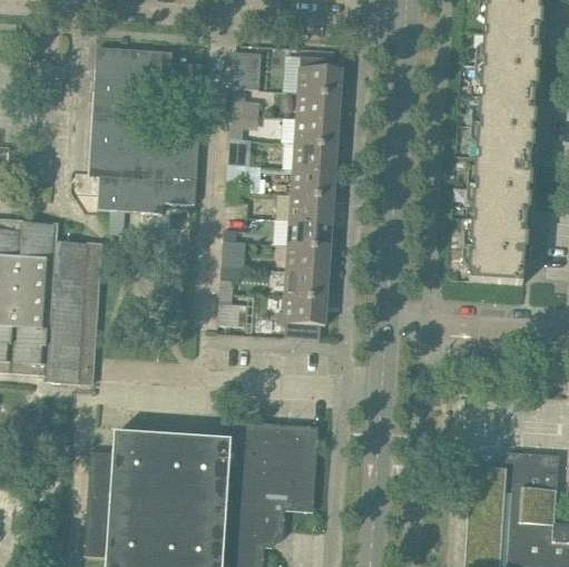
[(488,0),(470,281),(523,284),(541,0),(488,0)]
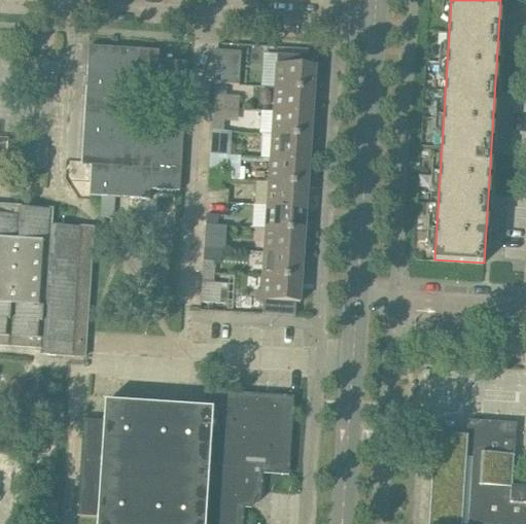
[(160,48),(90,44),(82,163),(93,164),(91,193),(150,197),(150,187),(179,188),(180,188),(184,129),(125,126),(128,86),(186,91),(188,60),(159,59),(160,48)]
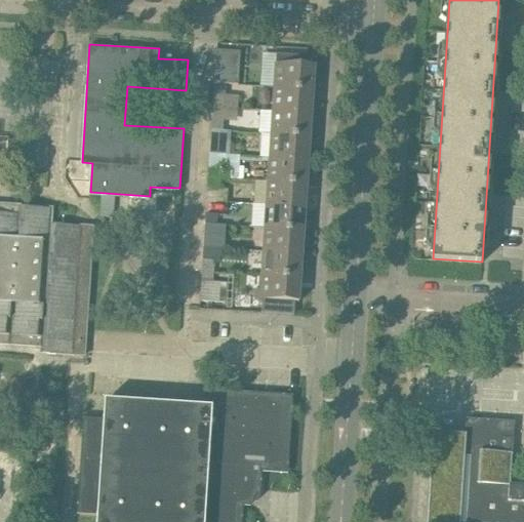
[(215,81),(227,82),(237,83),(239,52),(218,51),(215,81)]
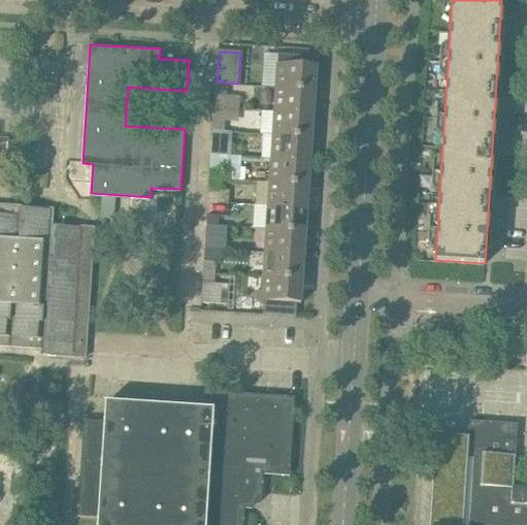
[(278,53),(277,61),(276,86),(316,89),(317,64),(313,64),(314,55),(278,53)]
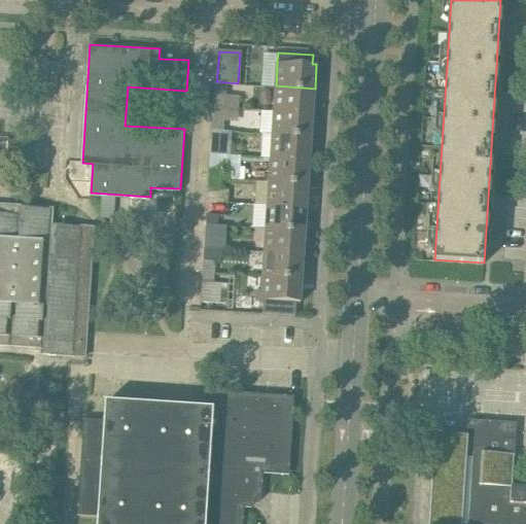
[(228,82),(216,81),(216,93),(226,94),(228,82)]
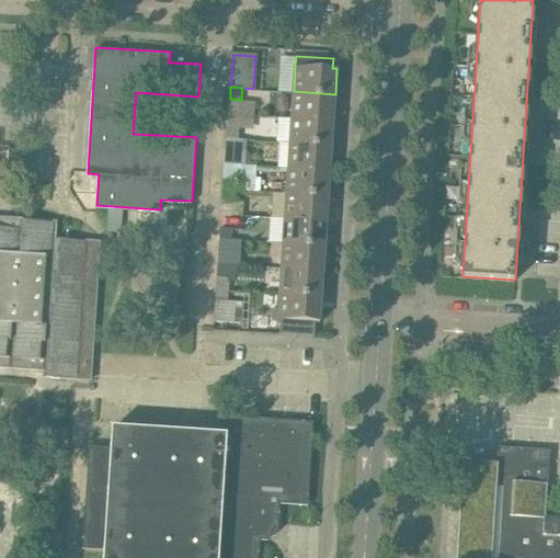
[(292,116),(333,118),(335,94),(294,91),(292,116)]
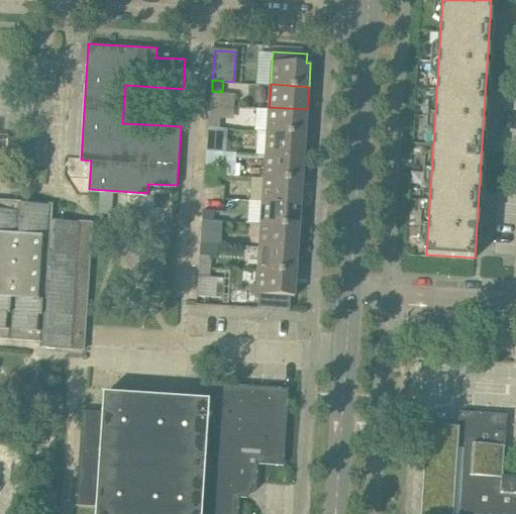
[(306,132),(307,109),(269,107),(268,130),(306,132)]
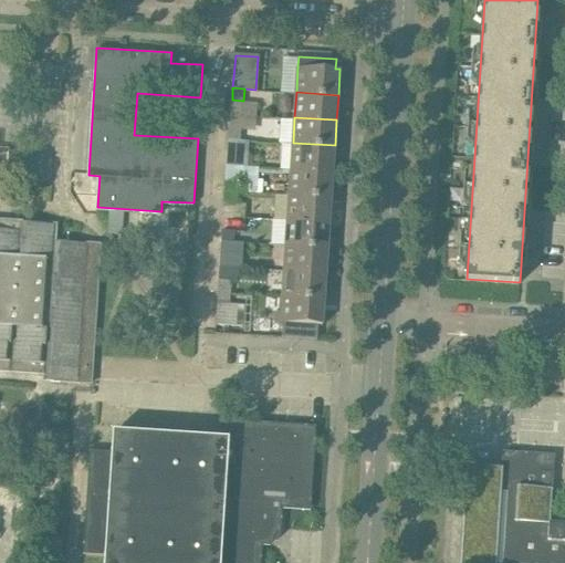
[(230,126),(229,138),(241,138),(242,127),(230,126)]
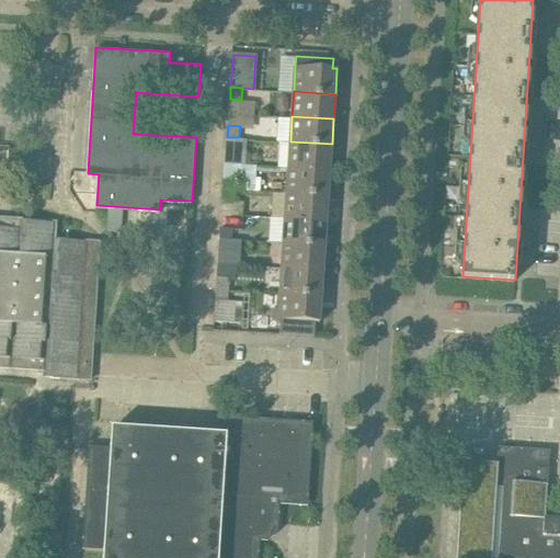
[(239,137),(227,137),(227,148),(238,149),(239,137)]
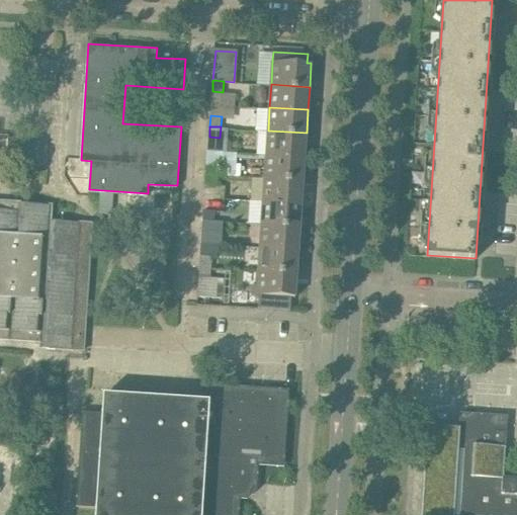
[(305,156),(307,133),(268,131),(266,154),(305,156)]
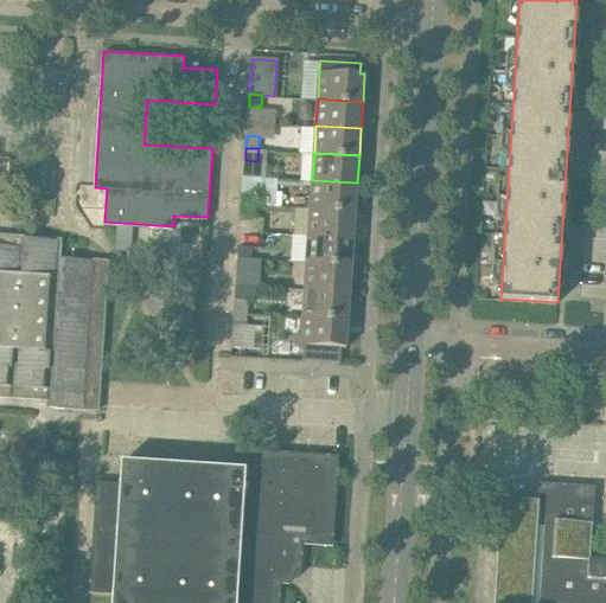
[(262,177),(244,175),(243,190),(255,191),(255,204),(260,204),(262,177)]
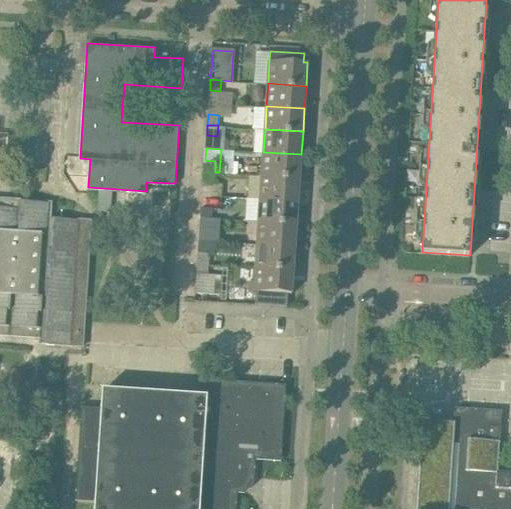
[(301,154),(263,152),(262,175),(300,177),(301,154)]
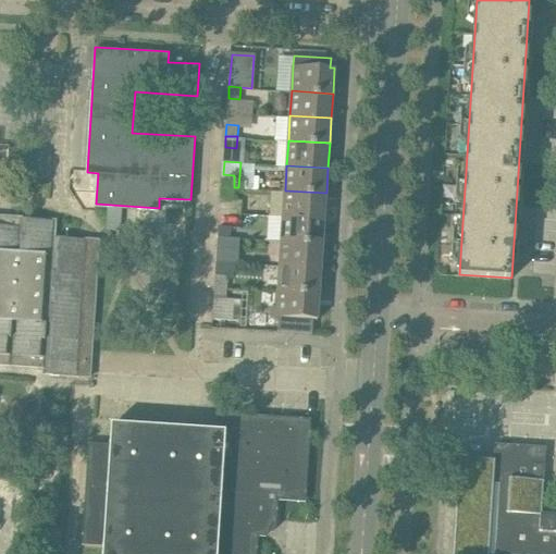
[(234,175),(223,174),(222,186),(234,187),(234,175)]
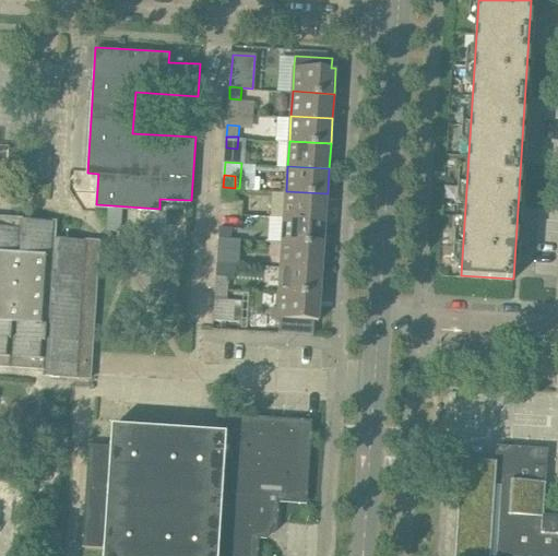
[(235,188),(223,187),(222,199),(234,200),(235,188)]
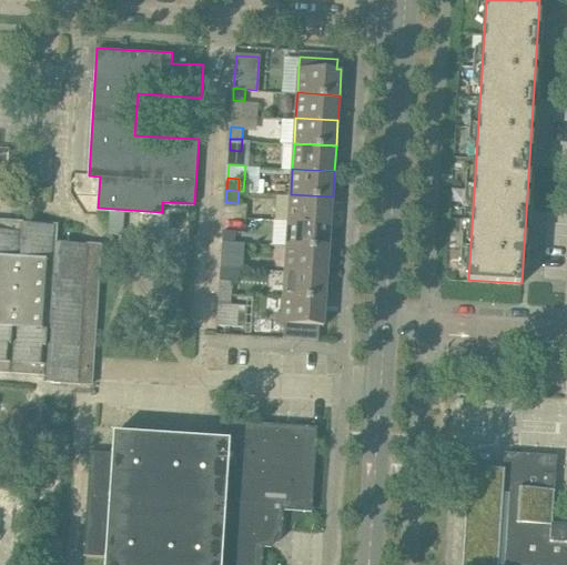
[(331,222),(333,197),(291,194),(289,220),(331,222)]
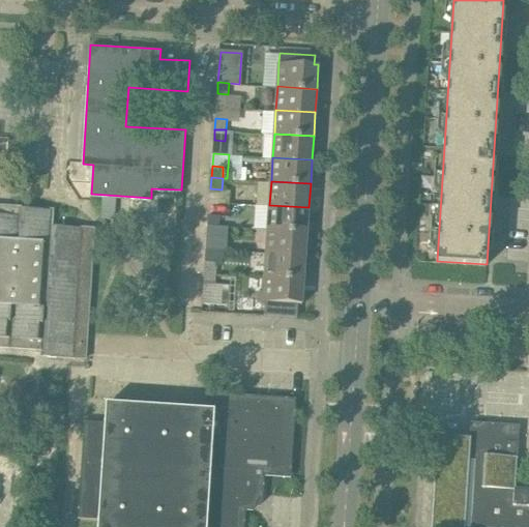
[(268,228),(307,231),(309,207),(269,205),(268,228)]
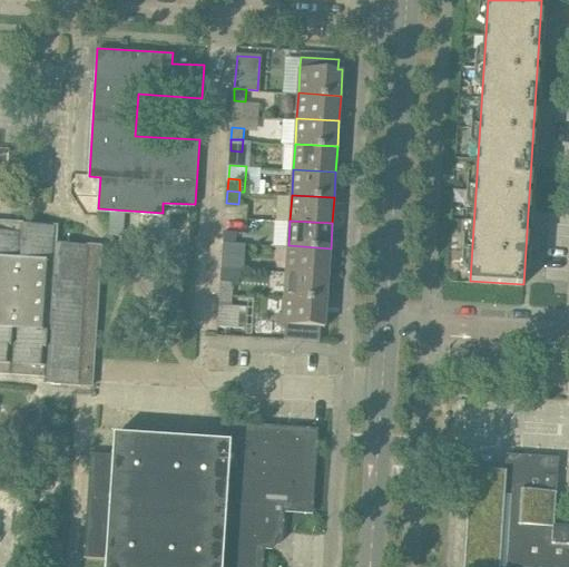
[(0,371),(46,374),(46,381),(81,383),(92,383),(94,357),(101,245),(90,244),(56,242),(57,225),(20,222),(20,231),(0,230),(0,371)]
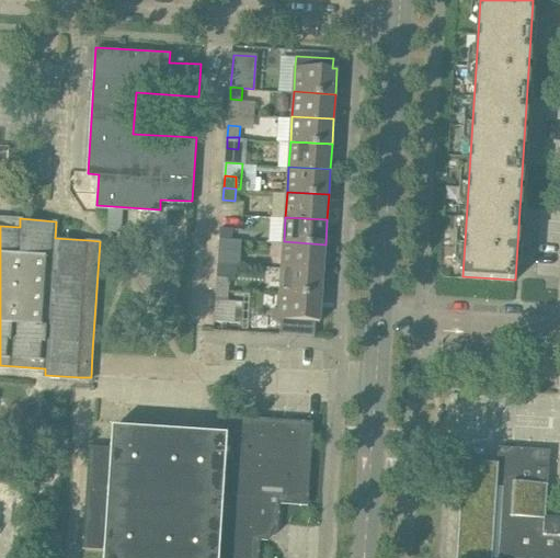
[(221,226),(220,238),(231,238),(232,227),(221,226)]
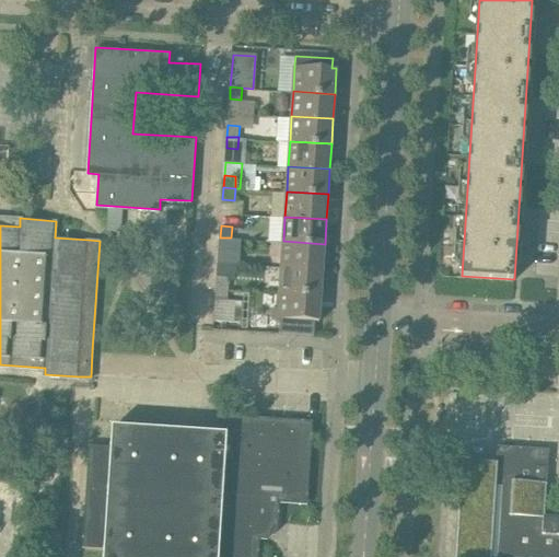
[(231,238),(220,238),(219,248),(231,248),(231,238)]
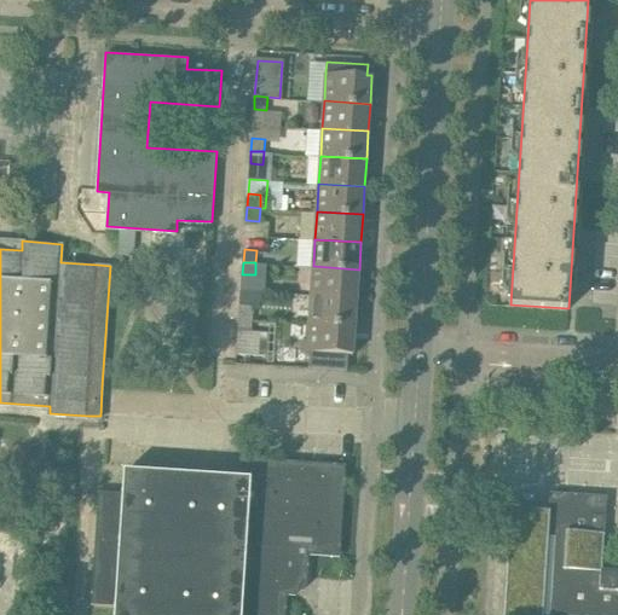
[(357,297),(359,270),(313,266),(311,294),(357,297)]
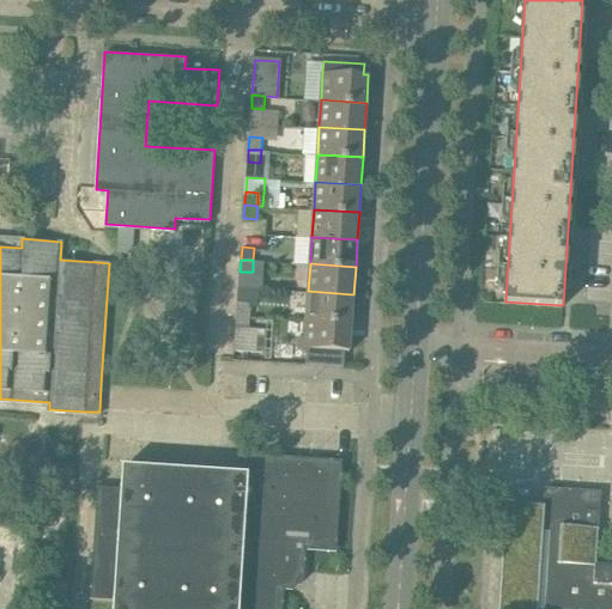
[(307,318),(352,321),(353,294),(308,291),(307,318)]
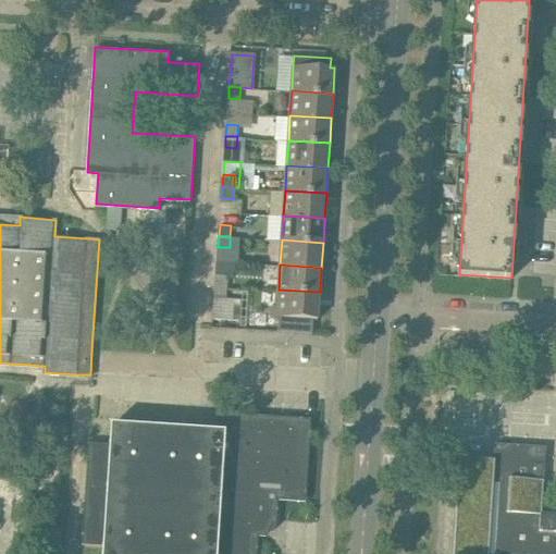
[(215,285),(226,286),(227,274),(215,273),(215,285)]
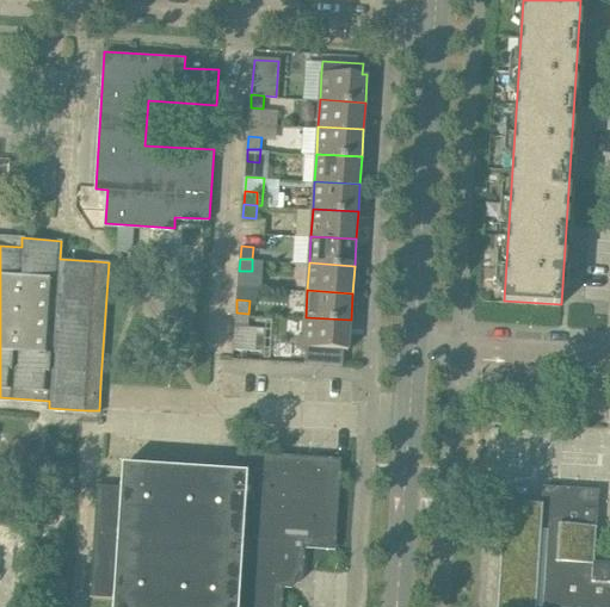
[(248,314),(236,313),(234,347),(263,350),(264,327),(247,326),(248,314)]
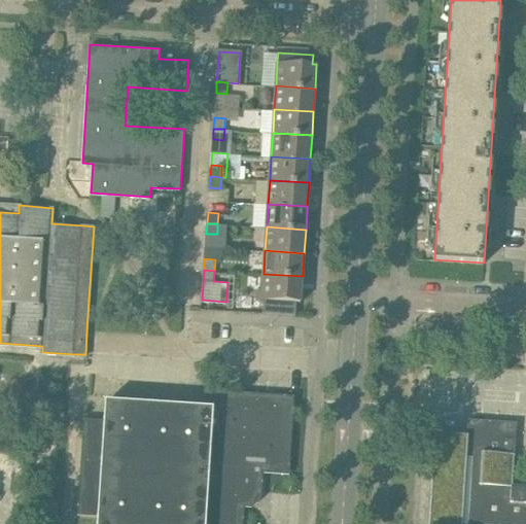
[(303,276),(264,274),(261,298),(301,301),(303,276)]
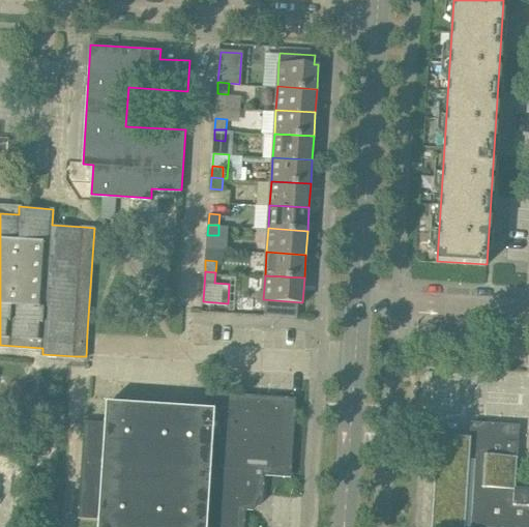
[(252,394),(208,391),(206,409),(107,403),(106,421),(85,420),(84,421),(87,421),(82,516),(79,516),(78,517),(99,518),(98,526),(241,526),(243,502),(251,503),(257,497),(259,471),(288,473),(292,421),(295,422),(296,398),(283,397),(283,398),(252,396),(252,394)]
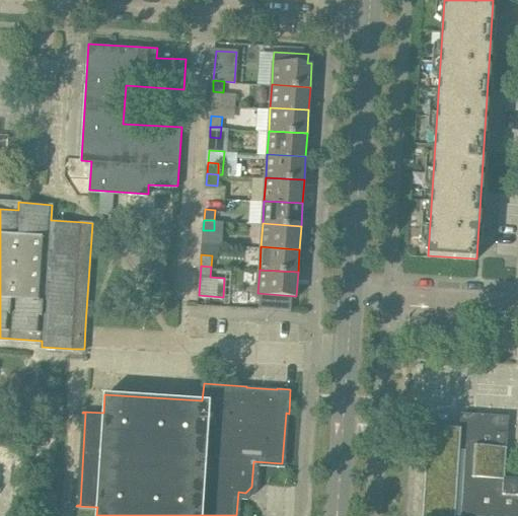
[(509,415),(461,412),(460,427),(429,426),(423,515),(517,515),(517,477),(505,477),(509,415)]
